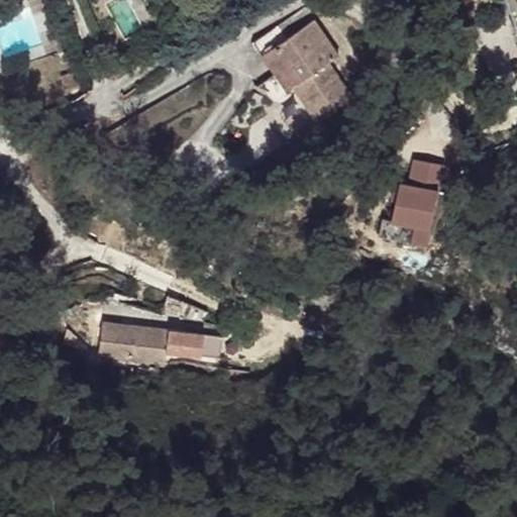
[(516,0),(505,0),(516,31),(516,0)]
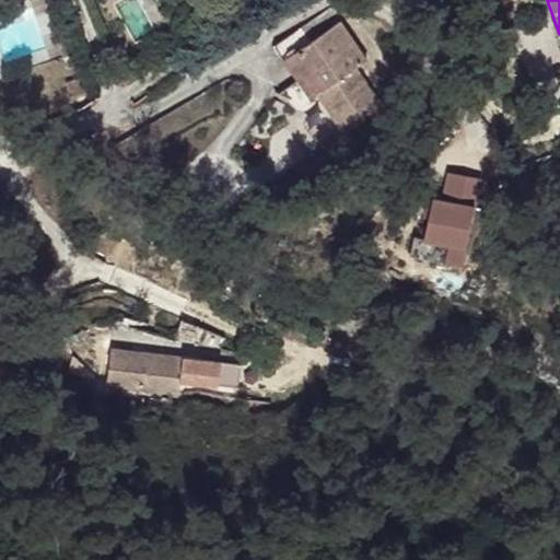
[(383,109),(356,69),(366,61),(339,22),(308,43),(296,51),(324,91),(317,94),(343,132),(345,135),(349,131),(383,109)]
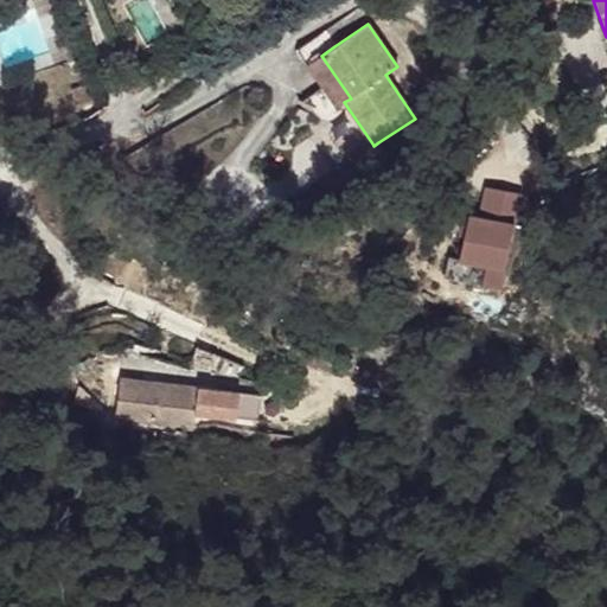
[(321,56),(334,46),(324,31),(293,52),(304,68),(306,65),(336,108),(344,102),(351,98),(321,56)]
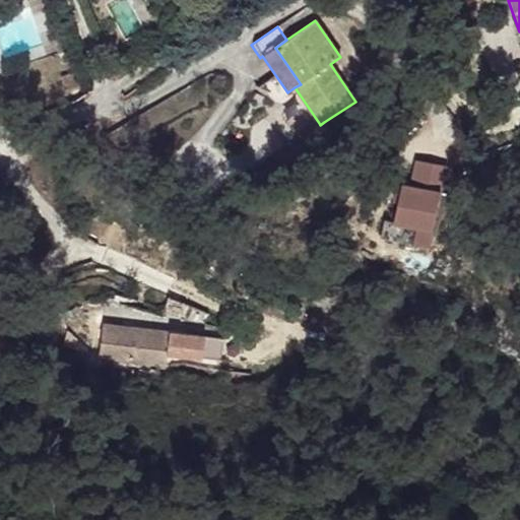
[(62,77),(66,90),(80,86),(76,72),(62,77)]
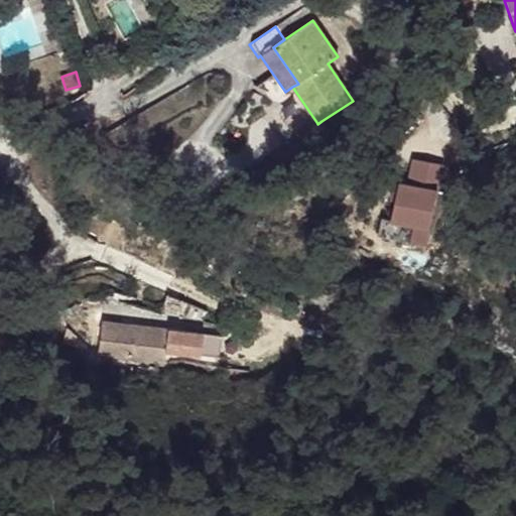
[(316,122),(301,132),(319,139),(329,132),(321,121),(317,124),(316,122)]
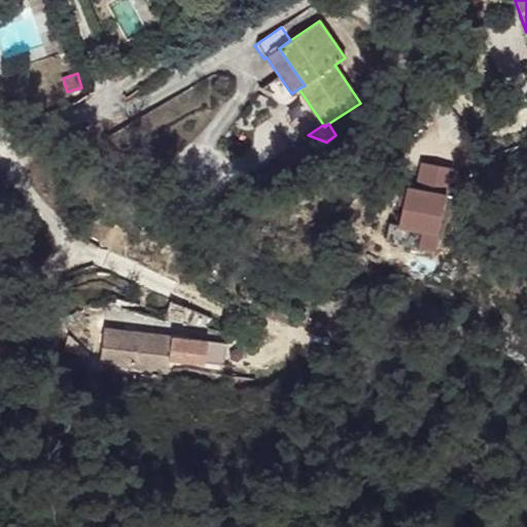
[(434,251),(452,169),(423,163),(417,189),(408,187),(400,224),(389,222),(385,241),(434,251)]
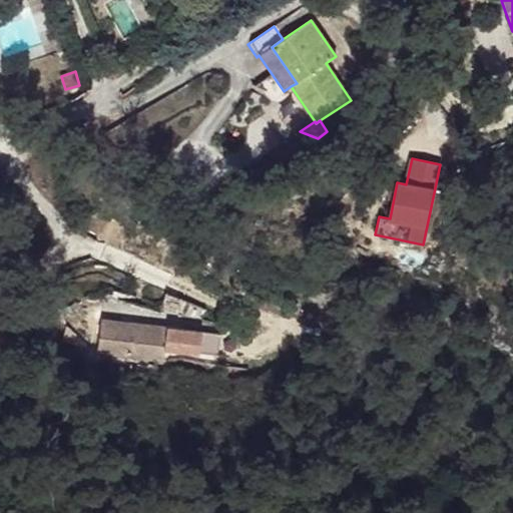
[(267,186),(270,200),(283,197),(279,183),(267,186)]
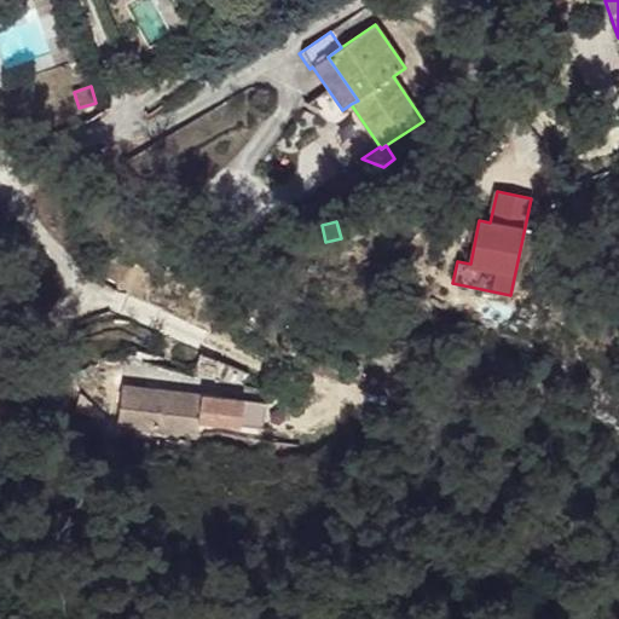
[(262,429),(266,404),(122,386),(117,428),(122,429),(122,435),(137,437),(138,431),(172,435),(171,444),(187,445),(187,437),(197,438),(198,422),(262,429)]
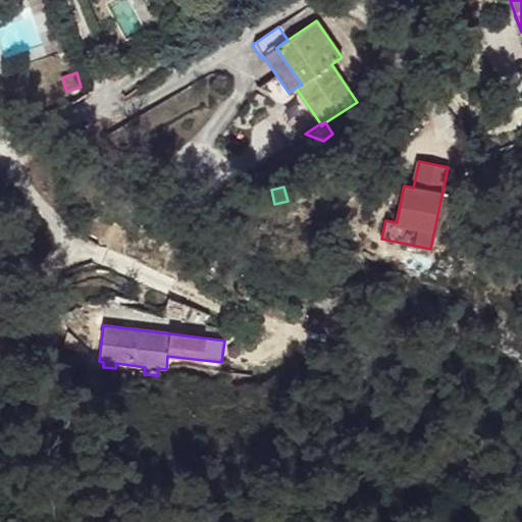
All buildings are outlined.
